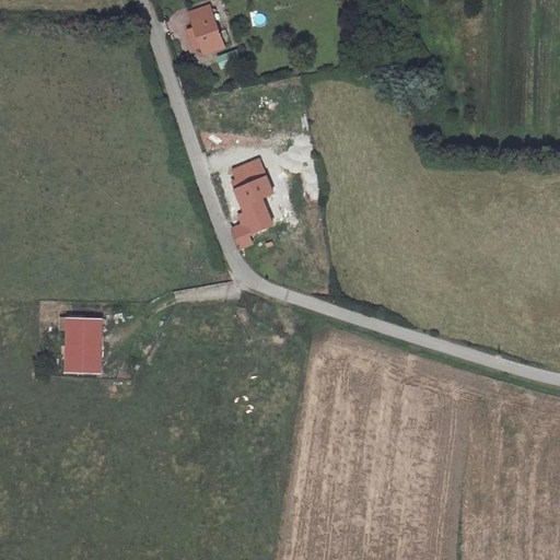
[(206,1),(184,8),(198,47),(219,39),(206,1)]
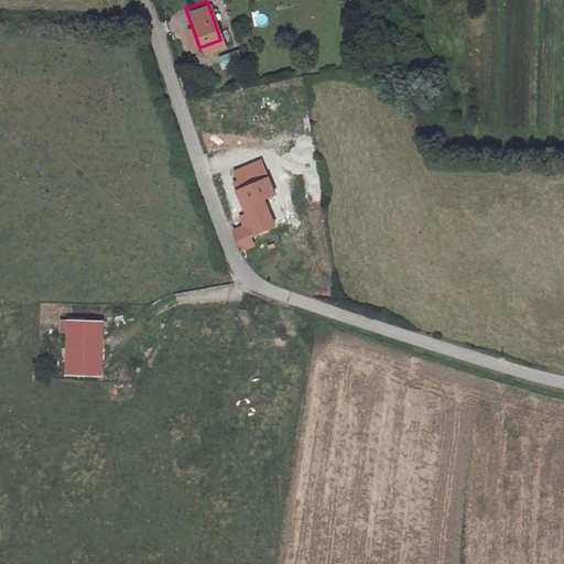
[(220,55),(223,66),(242,64),(240,53),(220,55)]
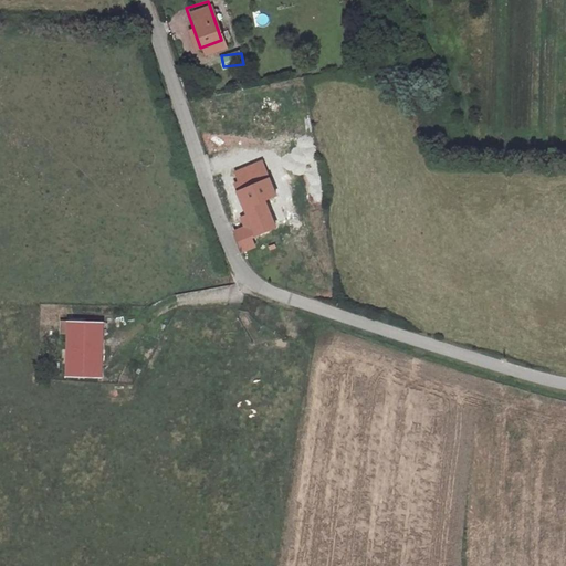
[(262,161),(238,171),(245,189),(269,180),(262,161)]
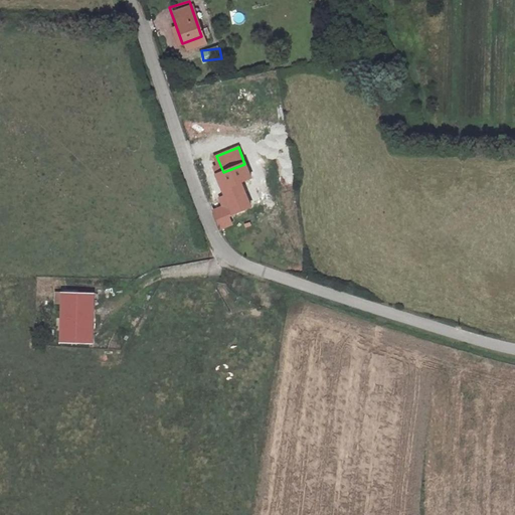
[(204,163),(195,166),(201,183),(210,180),(204,163)]
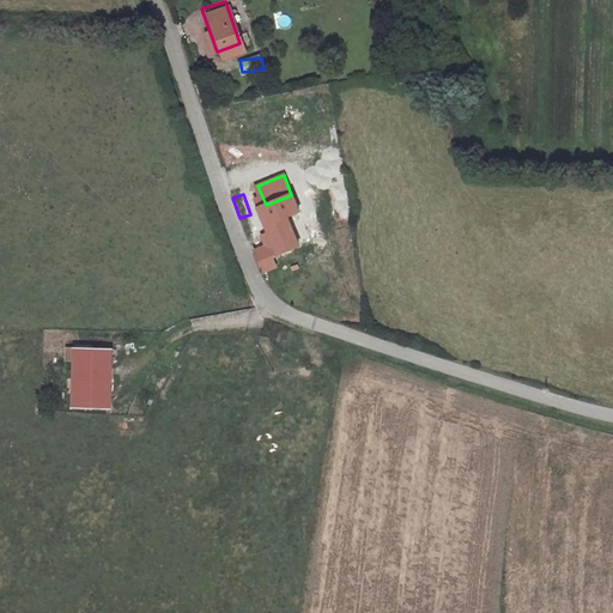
[(291,195),(266,205),(258,208),(267,234),(261,236),(266,248),(254,252),(262,269),(274,265),(271,256),(296,246),(285,217),(298,212),(291,195)]
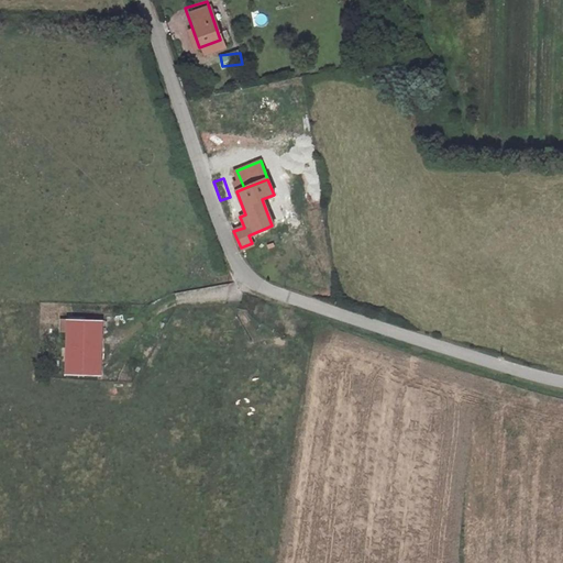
[(103,322),(66,320),(66,377),(101,378),(103,322)]
